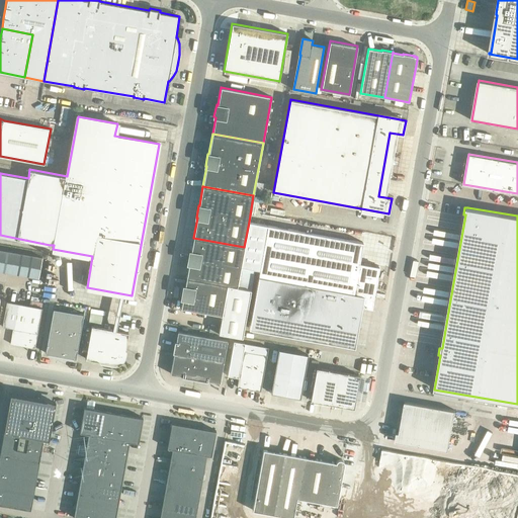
[(253,276),(258,276),(373,297),(379,266),(359,263),(363,242),(267,226),(249,222),(244,247),(240,267),(254,270),(253,276)]
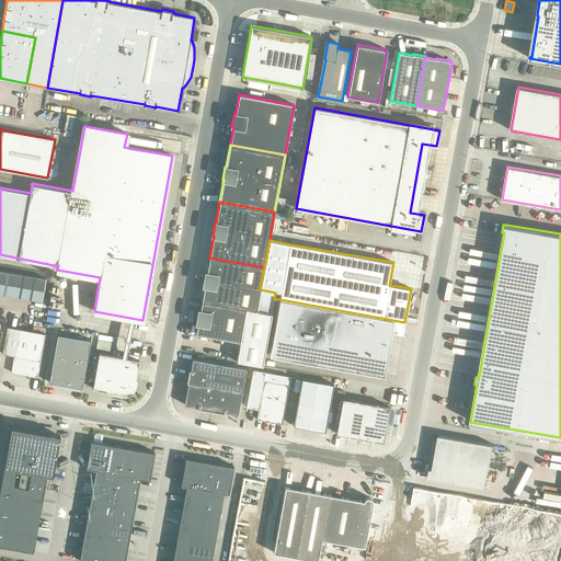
[(202,300),(248,309),(256,310),(260,289),(264,267),(209,258),(207,273),(206,272),(203,285),(205,285),(202,300)]
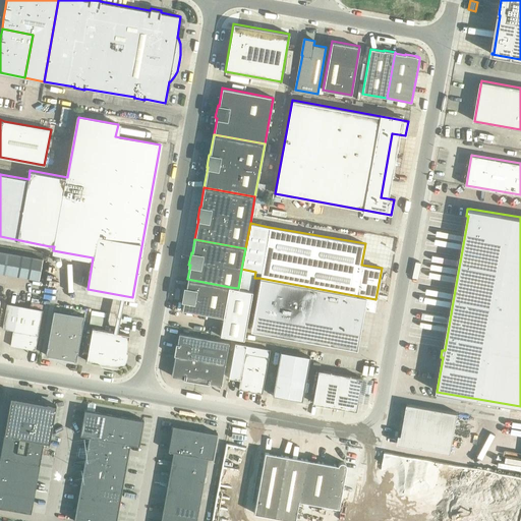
[(0,272),(39,279),(43,258),(0,250),(0,272)]
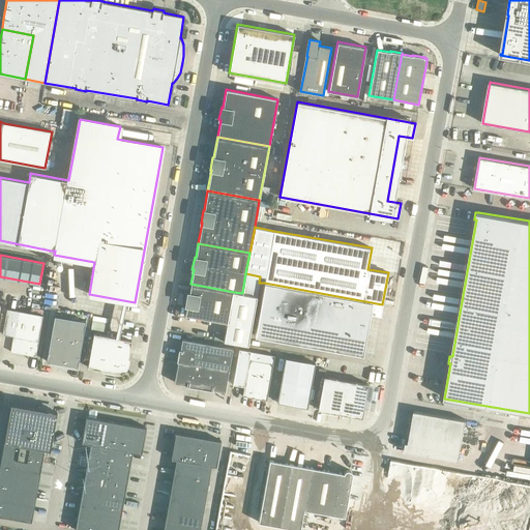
[(245,273),(242,293),(242,294),(257,296),(259,283),(260,276),(245,273)]
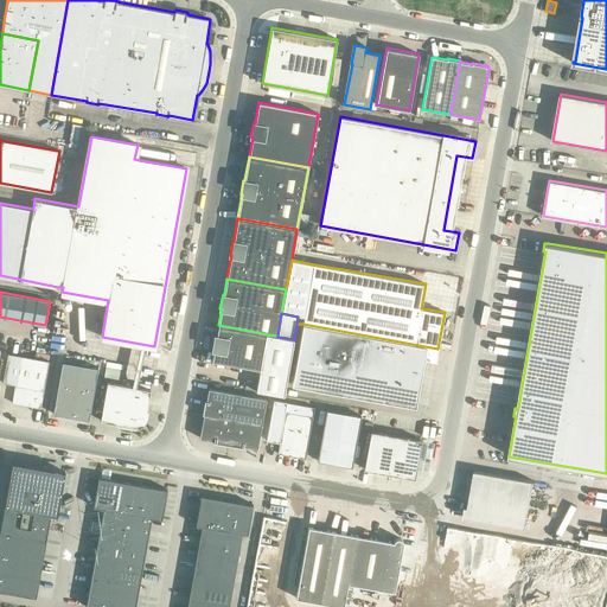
[(438,349),(302,324),(292,385),(414,407),(422,359),(435,362),(438,349)]
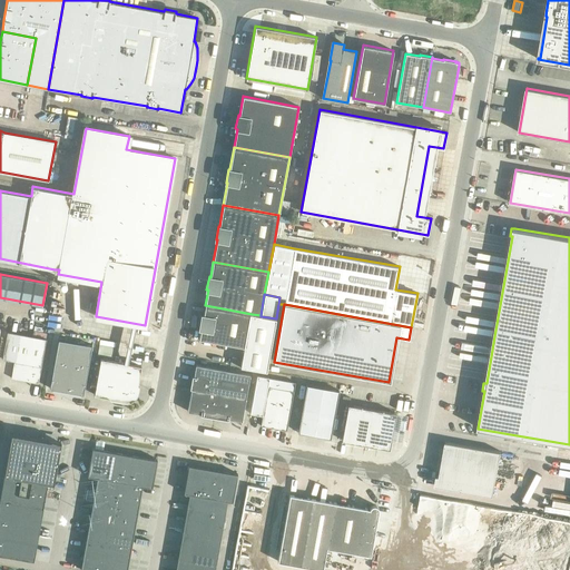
[(261,315),(252,314),(205,305),(204,315),(202,315),(199,328),(200,328),(199,338),(244,346),(241,366),(266,371),(276,318),(261,316),(261,315)]
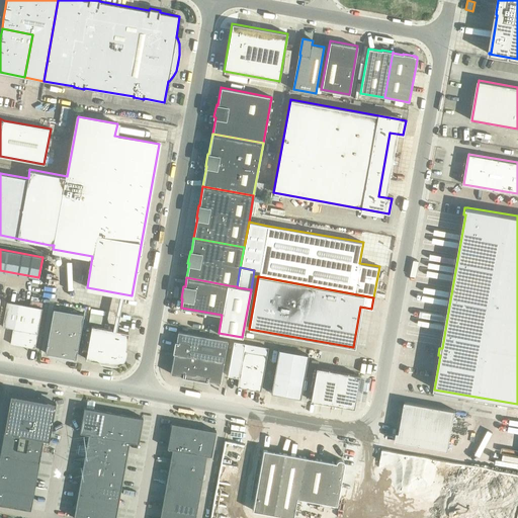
[(13,328),(10,343),(19,345),(26,346),(35,348),(42,308),(7,301),(2,326),(13,328)]
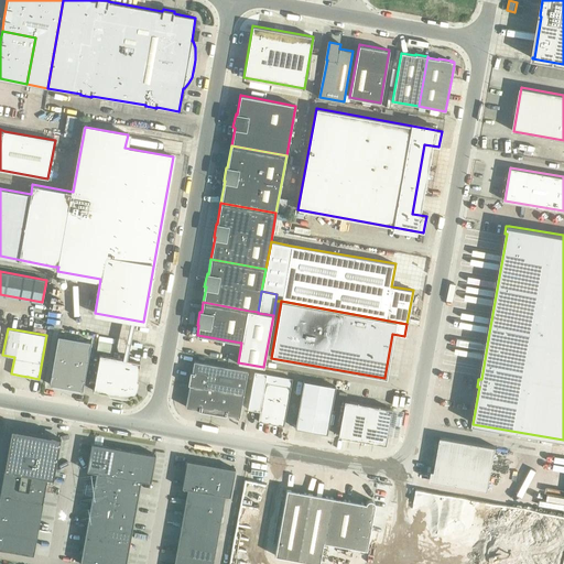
[(50,383),(83,390),(91,342),(58,336),(50,383)]
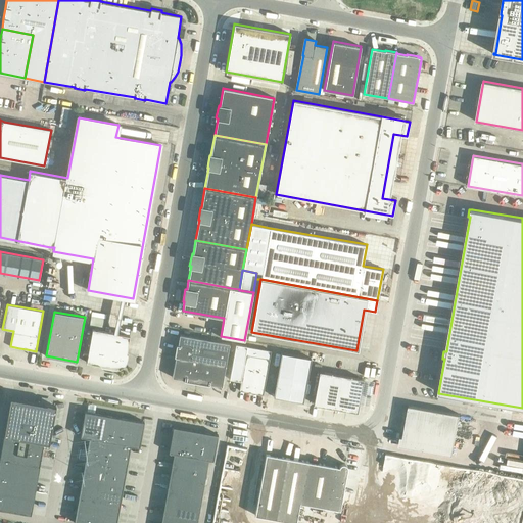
[(128,353),(127,352),(130,335),(92,329),(87,362),(101,365),(100,366),(101,366),(113,368),(115,368),(119,368),(121,367),(123,365),(125,364),(126,362),(127,353),(128,353)]
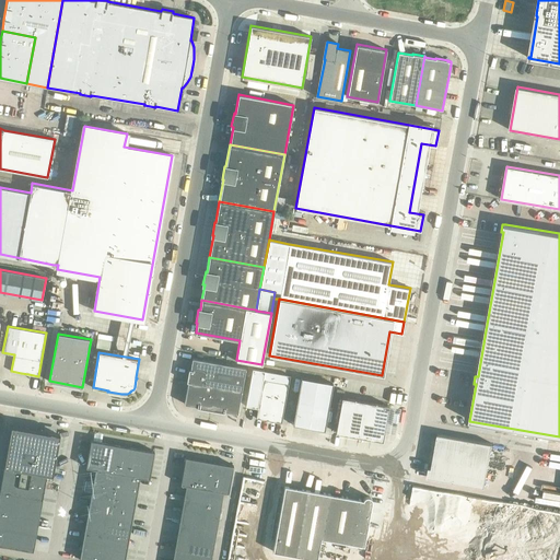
[(193,359),(190,370),(188,369),(186,382),(188,382),(184,404),(197,406),(197,408),(224,412),(224,411),(237,413),(245,368),(193,359)]
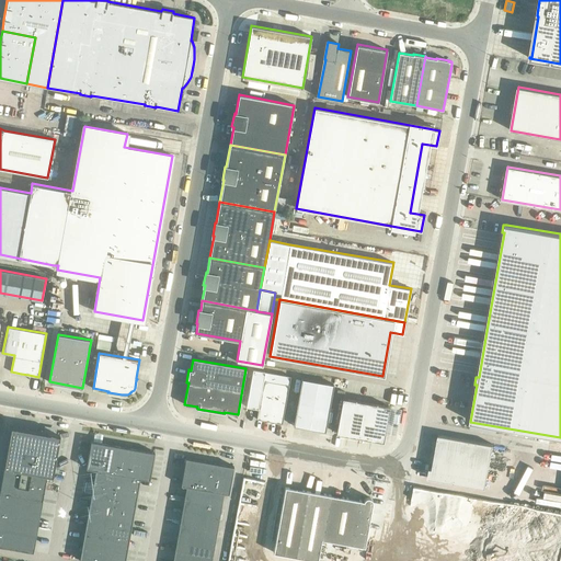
[(256,419),(283,423),(290,376),(253,369),(247,407),(259,409),(256,419)]
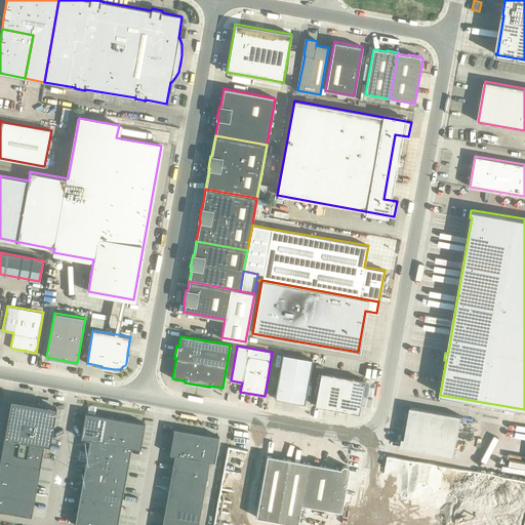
[(274,398),(304,404),(312,360),(282,354),(274,398)]
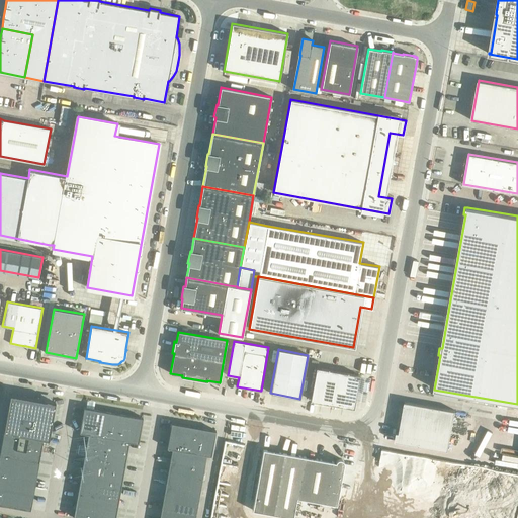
[(317,367),(311,400),(354,408),(359,375),(317,367)]
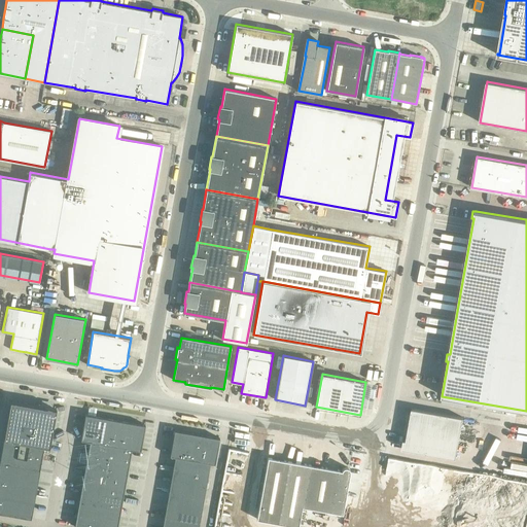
[(10,400),(0,459),(0,513),(31,519),(44,445),(49,446),(56,409),(10,400)]
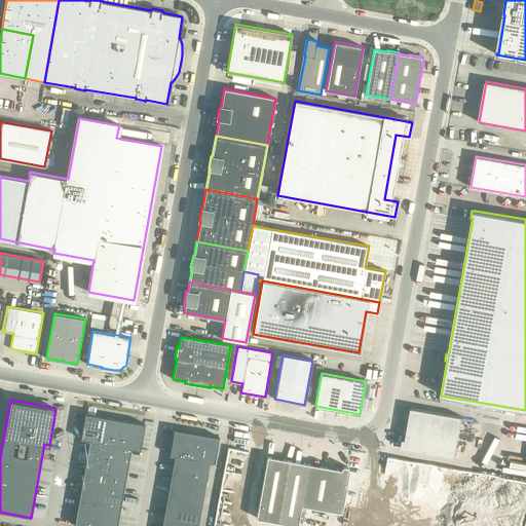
[(401,448),(455,457),(462,417),(411,408),(406,440),(403,439),(403,440),(405,440),(404,448),(402,447),(401,448)]
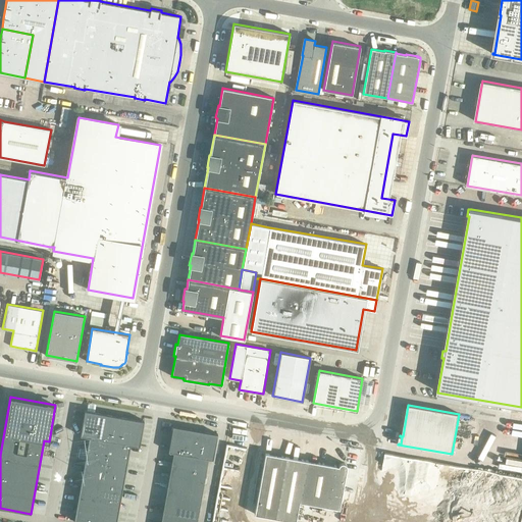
[(89,437),(81,484),(74,521),(77,521),(115,521),(131,445),(140,447),(144,421),(85,410),(80,435),(89,437)]
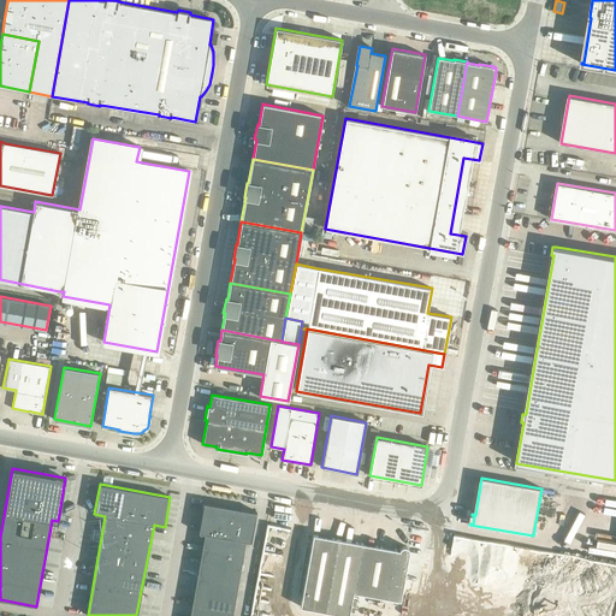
[(205,534),(197,575),(189,615),(231,615),(246,542),(252,543),(256,511),(203,503),(199,533),(205,534)]
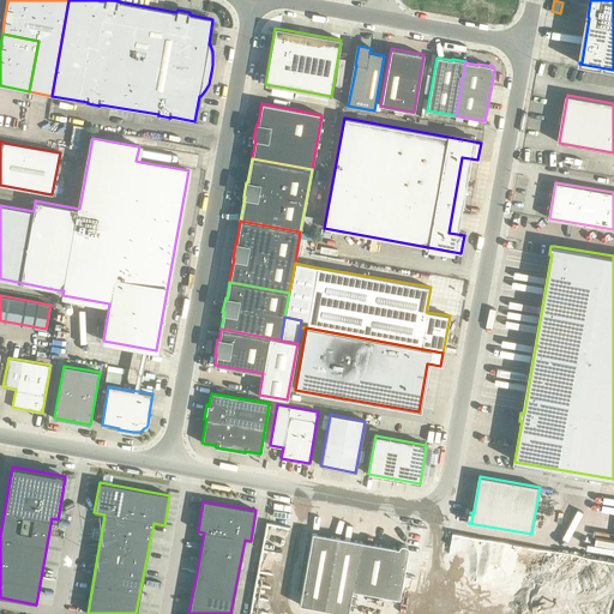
[(300,593),(301,593),(299,605),(348,613),(351,590),(399,599),(408,549),(408,548),(407,547),(407,546),(405,545),(404,545),(403,545),(402,545),(401,545),(399,545),(399,546),(398,547),(398,548),(312,533),(309,545),(308,545),(308,543),(307,543),(306,543),(305,543),(305,545),(296,591),(296,593),(298,593),(299,593),(300,593)]
